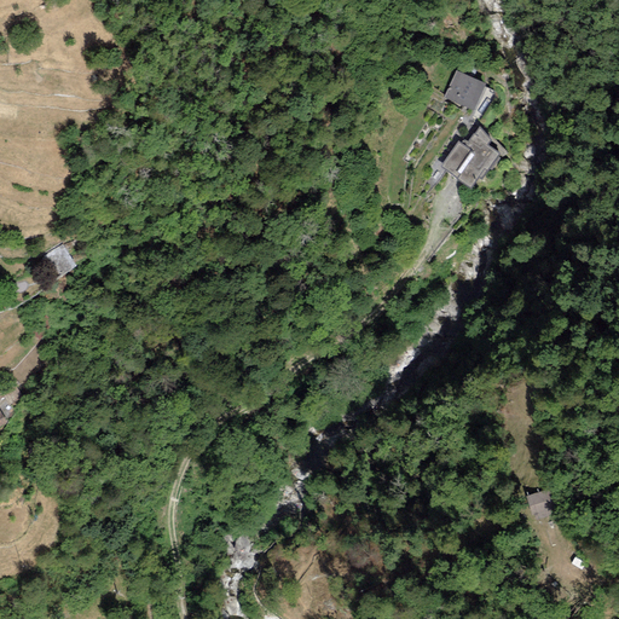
[(485,84),(456,70),(444,98),(474,110),(485,84)]
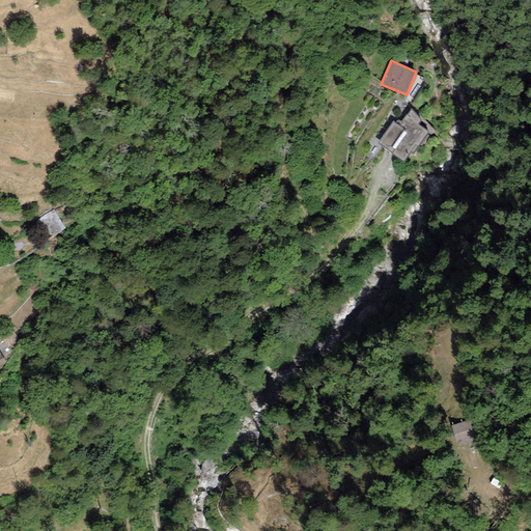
[(406,115),(401,121),(398,119),(395,122),(394,121),(379,143),(403,162),(411,152),(413,154),(428,132),(418,124),(421,120),(412,109),(407,116),(406,115)]
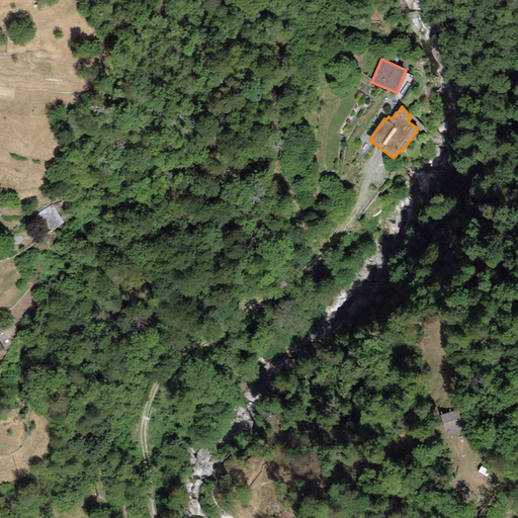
[(53,204),(37,213),(51,233),(65,223),(53,204)]
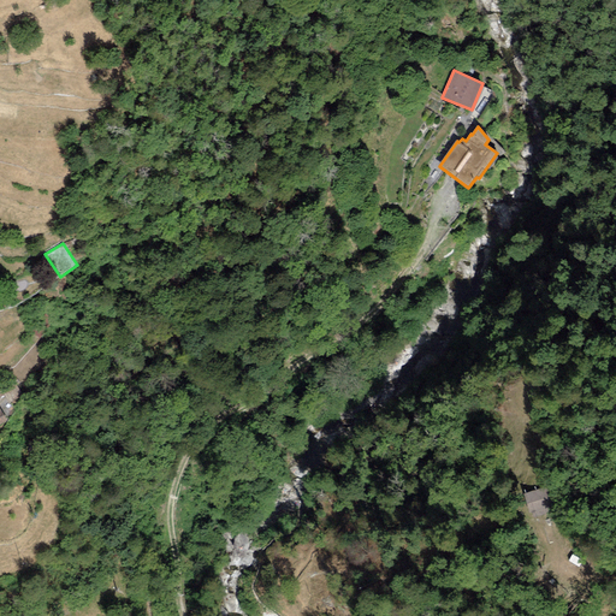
[(53,323),(43,317),(33,332),(42,338),(53,323)]
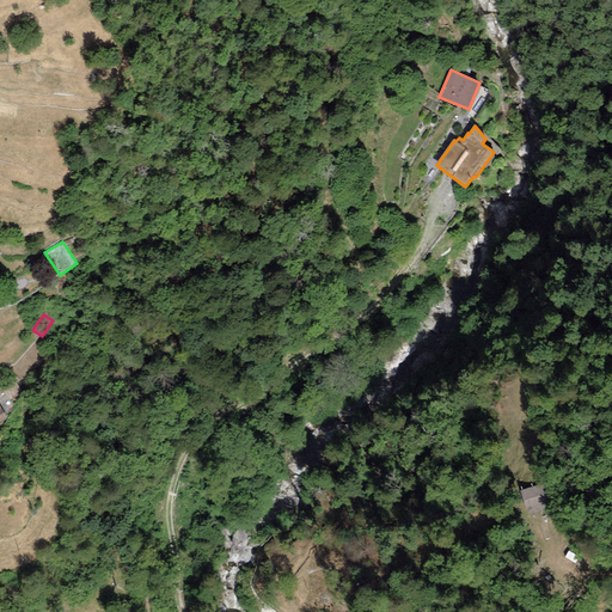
[(539,484),(520,490),(528,514),(546,508),(539,484)]
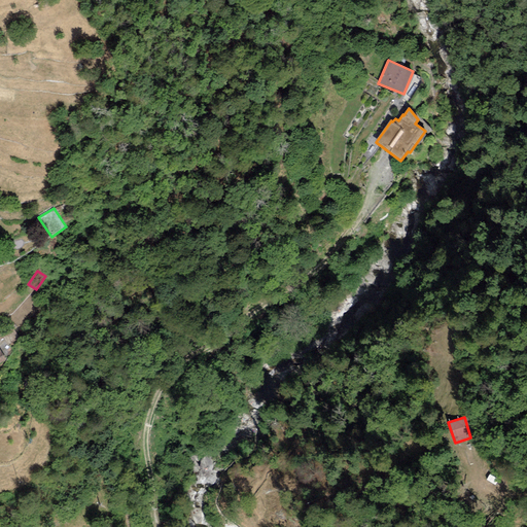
All buildings are outlined.
